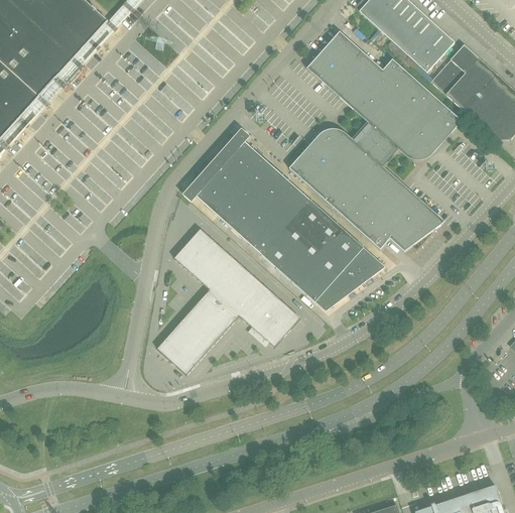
[(0,137),(73,57),(8,0),(0,0),(0,137)]
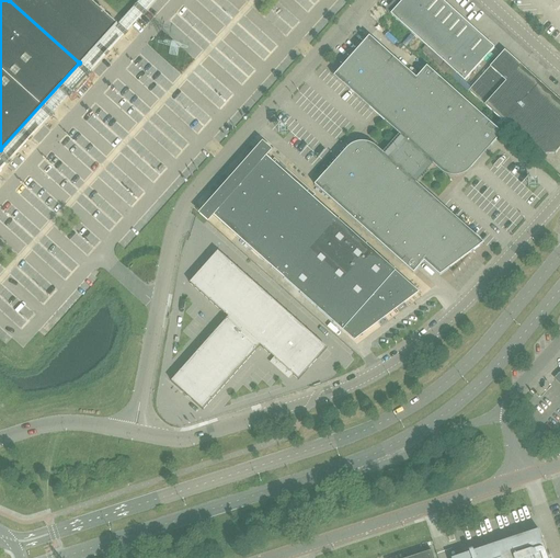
[(116,22),(91,0),(9,0),(79,63),(116,22)]
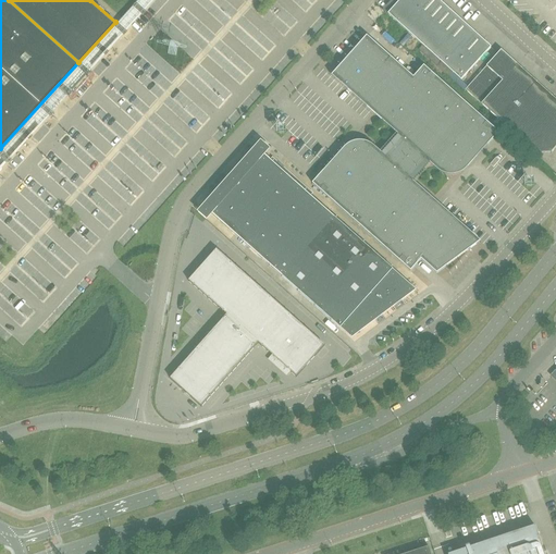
[(392,0),(384,9),(459,77),(490,45),(440,0),(392,0)]
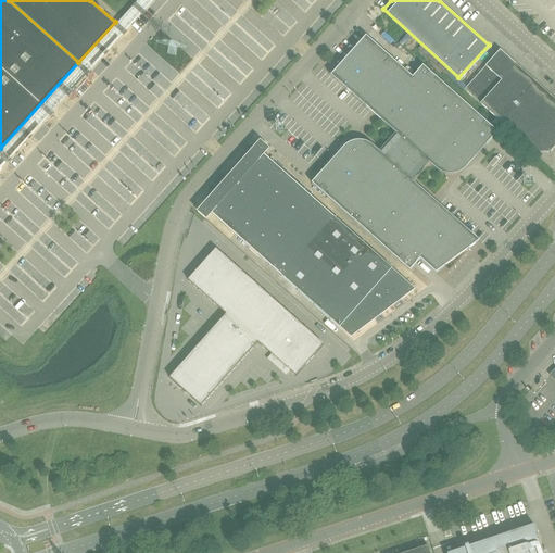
[(365,33),(333,68),(399,127),(430,154),(434,159),(439,163),(442,165),(445,166),(450,166),(454,165),(457,164),(461,161),(481,138),(486,141),(496,129),(421,63),(412,75),(365,33)]
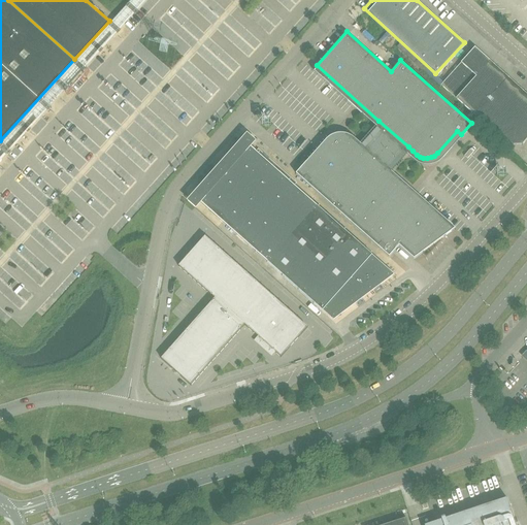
[(440,81),(455,96),(489,59),(473,44),(440,81)]
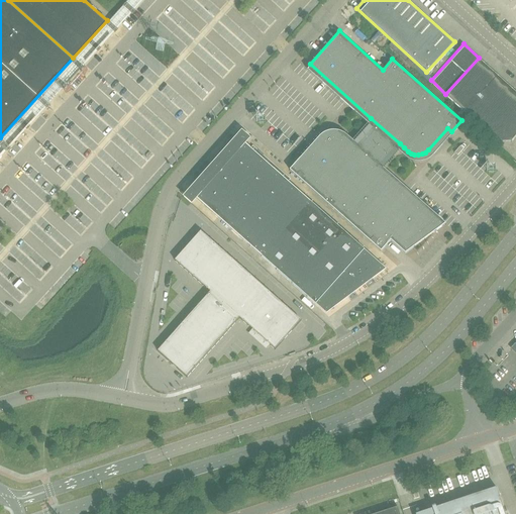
[(445,94),(489,133),(496,139),(510,139),(515,131),(515,91),(479,58),(445,94)]
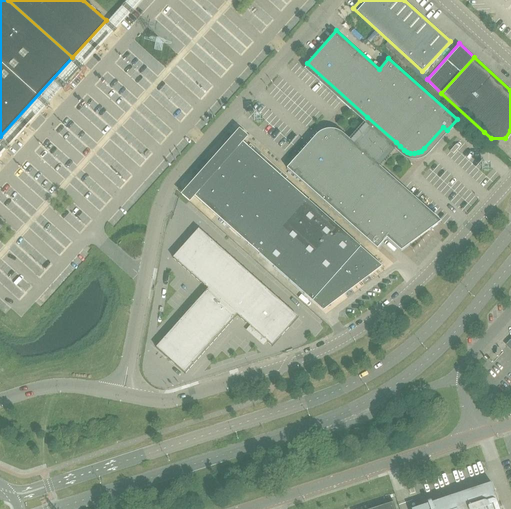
[(346,141),(374,166),(396,142),(367,117),(346,141)]
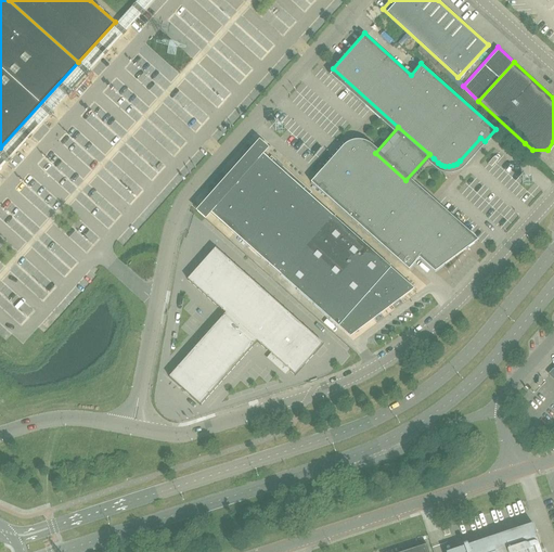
[(204,207),(267,137),(257,128),(194,200),(204,207)]
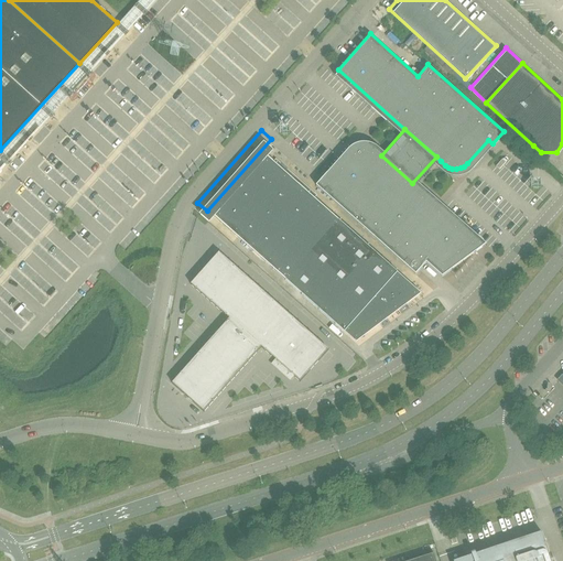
[(316,181),(315,183),(414,271),(419,267),(425,260),(441,273),(450,267),(454,271),(472,251),(480,245),(412,183),(381,155),(374,149),(370,147),(367,146),(363,146),(358,147),(356,147),(352,150),(331,174),(326,170),(316,181)]
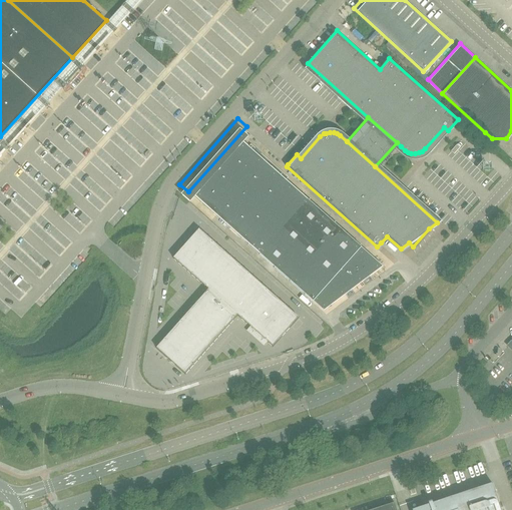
[(193,193),(260,251),(308,198),(285,178),(284,179),(246,145),(247,144),(241,139),(193,193)]
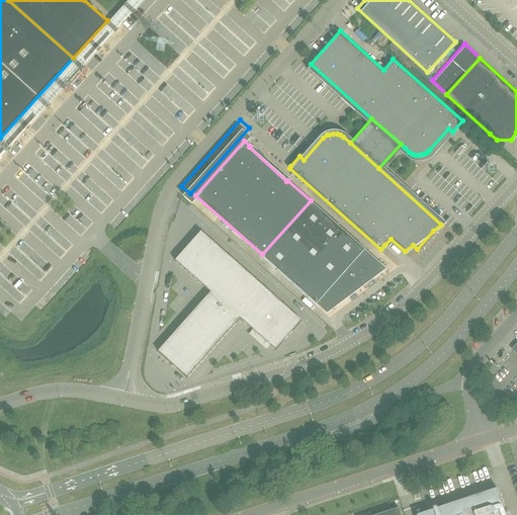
[(363,248),(311,200),(262,254),(316,302),(318,299),(319,301),(320,302),(322,303),(323,303),(325,304),(326,304),(328,304),(330,303),(331,303),(332,303),(334,302),(334,301),(336,303),(384,266),(363,248)]
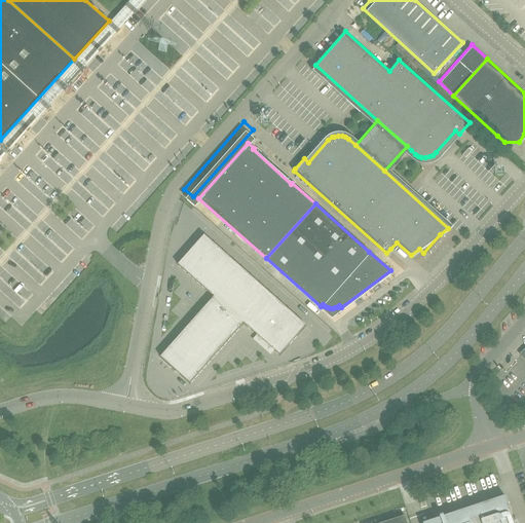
[(213,294),(159,355),(189,380),(241,320),(277,351),(303,323),(202,233),(177,263),(213,294)]
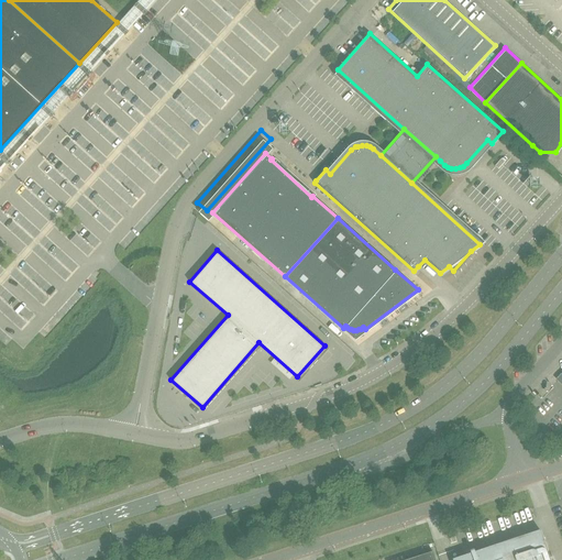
[(456,556),(451,558),(452,559),(550,559),(540,528),(456,556)]
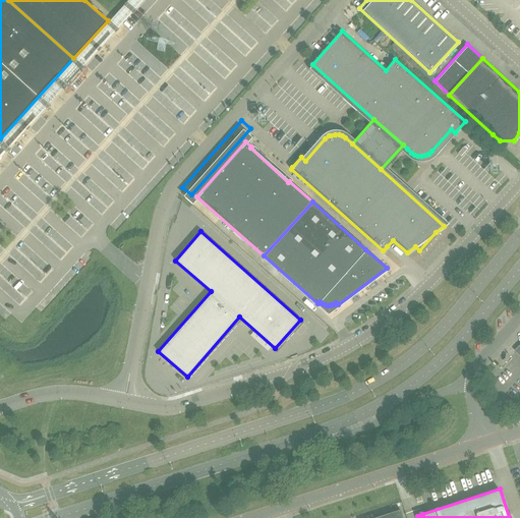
[(403,517),(400,508),(369,517),(403,517)]
